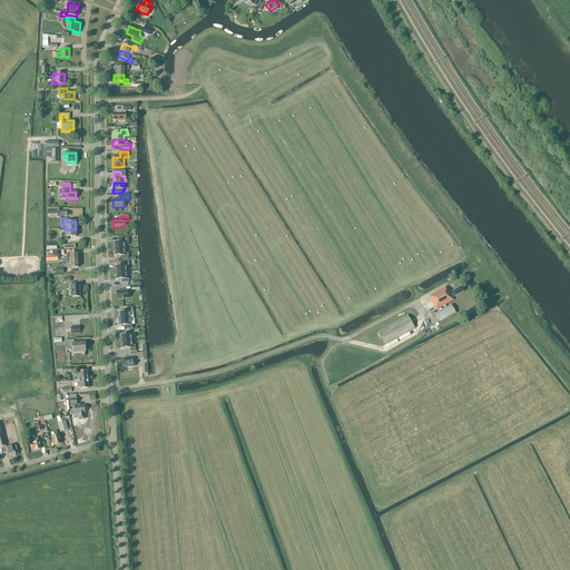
[(76,237),(76,229),(65,229),(65,234),(61,234),(61,241),(68,241),(68,237),(76,237)]
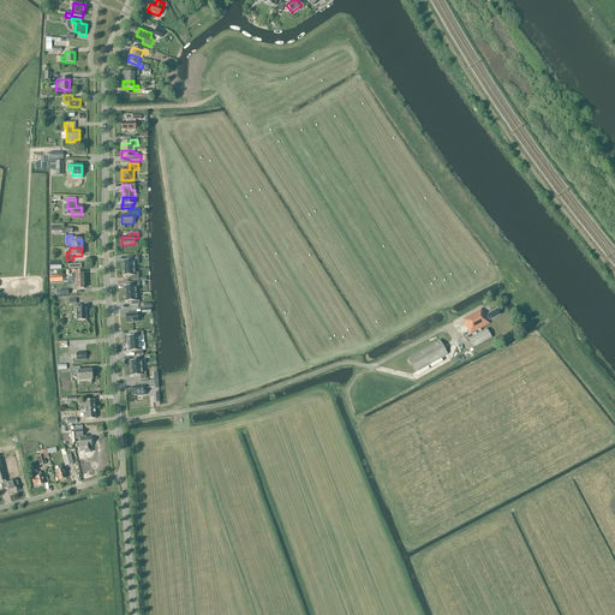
[(138,257),(127,257),(127,261),(123,262),(123,269),(135,269),(135,264),(138,264),(138,257)]
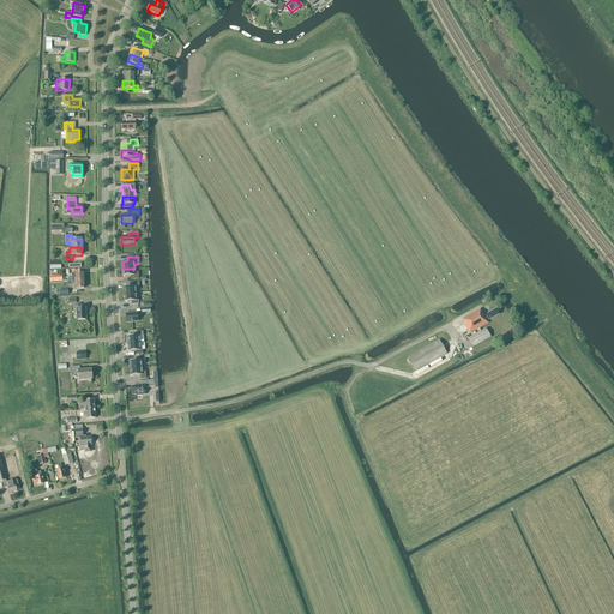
[(134,269),(122,269),(122,276),(131,276),(131,278),(138,278),(138,272),(134,272),(134,269)]
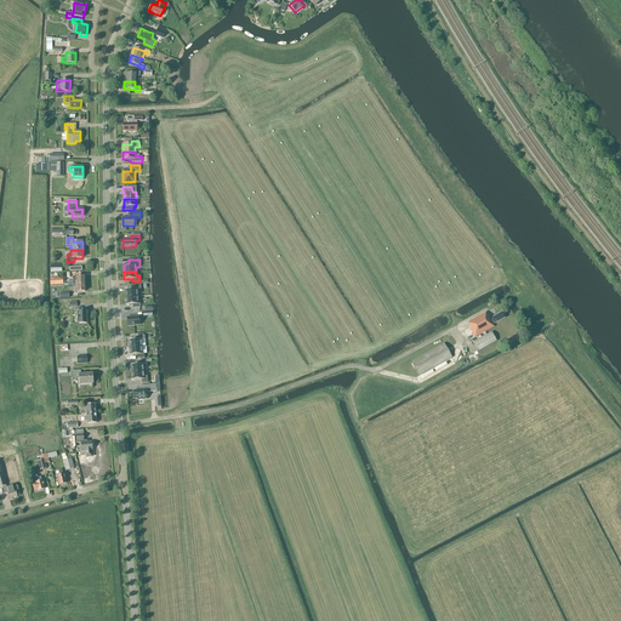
[(141,285),(130,286),(130,290),(125,290),(125,297),(137,297),(137,290),(141,289),(141,285)]
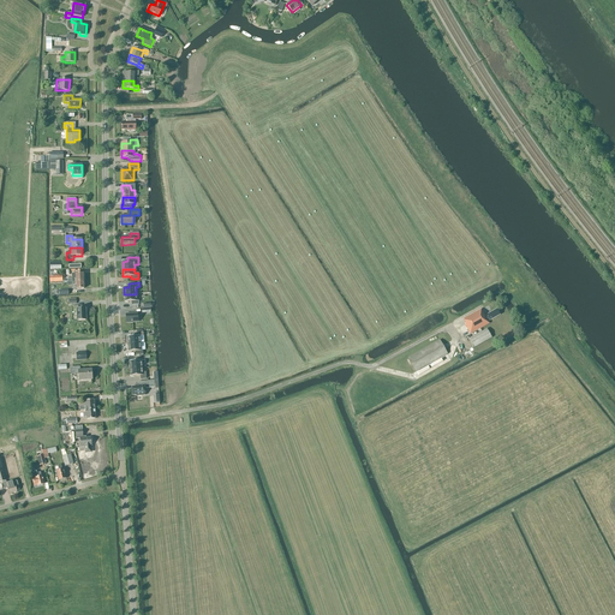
[(136,294),(124,294),(125,302),(131,302),(131,305),(139,305),(138,300),(137,300),(136,294)]
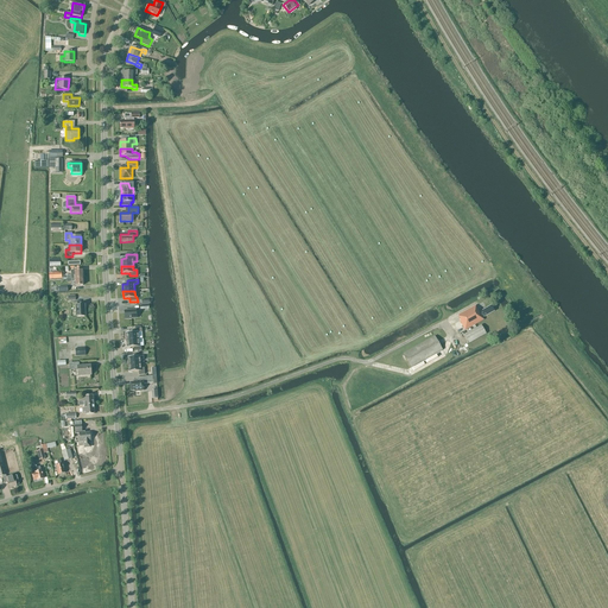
[(480,312),(475,305),(457,316),(460,321),(464,330),(483,320),(482,318),(494,311),(491,306),(481,311),(481,312),(480,312)]
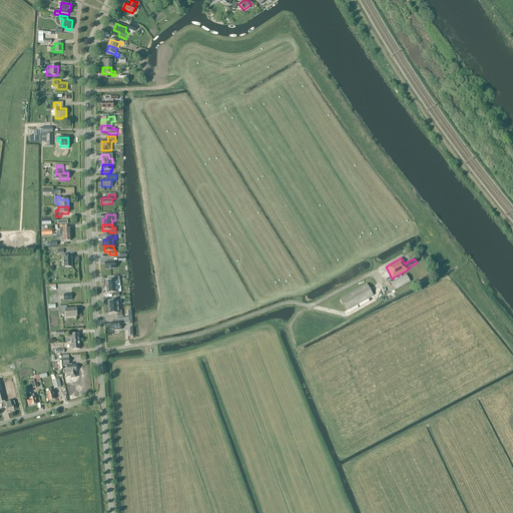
[(115,269),(114,261),(104,262),(105,270),(115,269)]
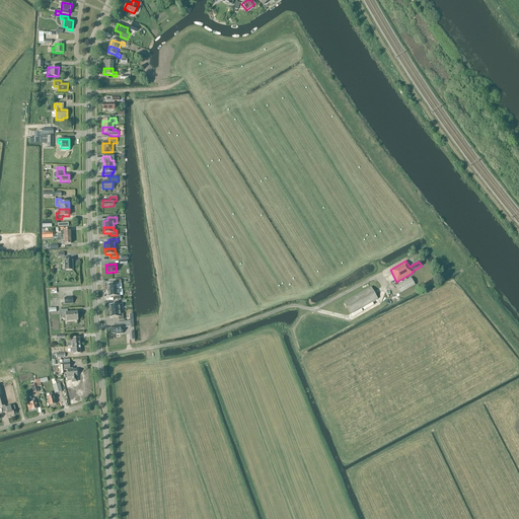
[(415,285),(411,278),(396,286),(400,293),(415,285)]
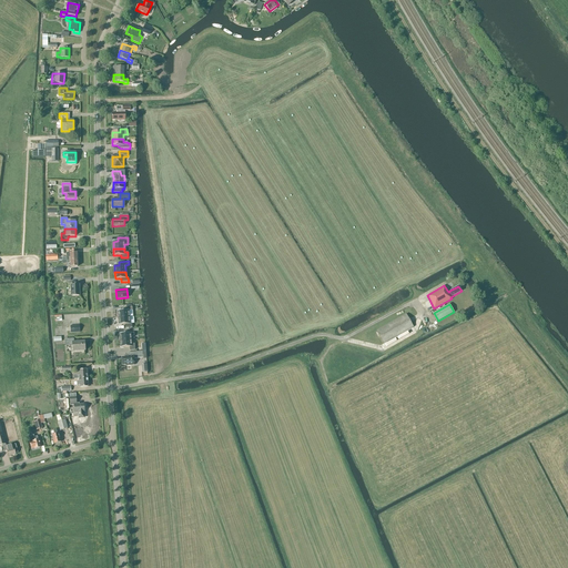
[(132,311),(132,307),(125,307),(125,311),(118,312),(119,318),(129,317),(129,311),(132,311)]
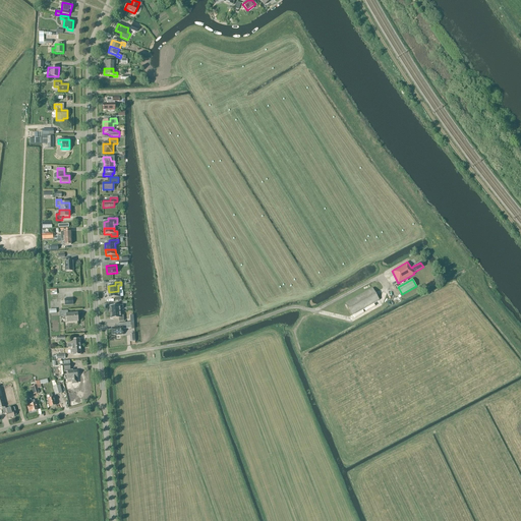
[(352,315),(371,304),(379,300),(372,289),(345,303),(352,315)]
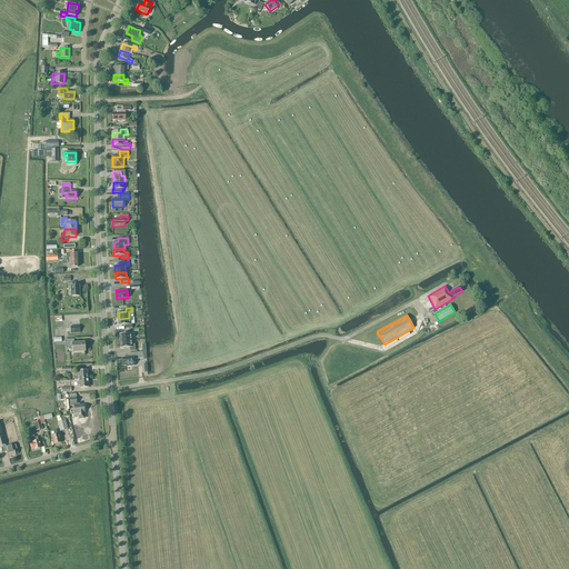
[(130,325),(129,318),(119,319),(119,326),(126,326),(126,329),(132,328),(132,325),(130,325)]
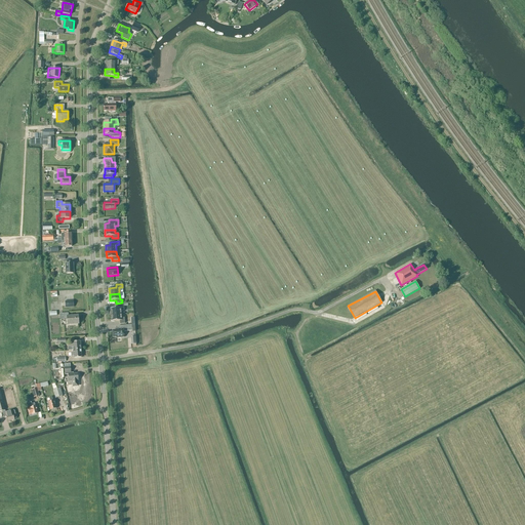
[(70,316),(69,313),(59,314),(61,320),(67,319),(68,325),(79,324),(78,316),(70,316)]
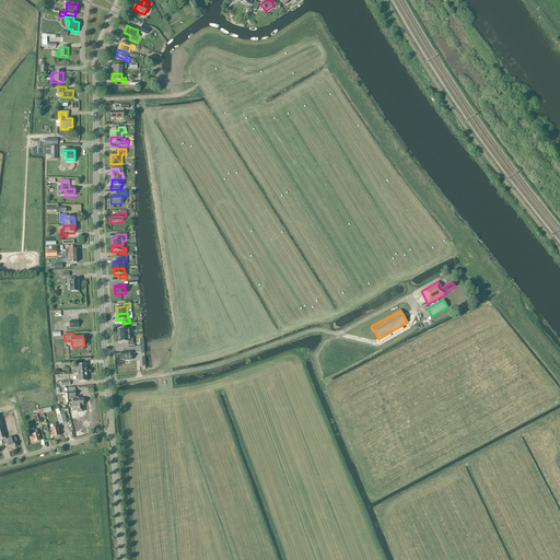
[(129,336),(118,337),(119,343),(128,342),(128,346),(133,346),(132,339),(129,339),(129,336)]
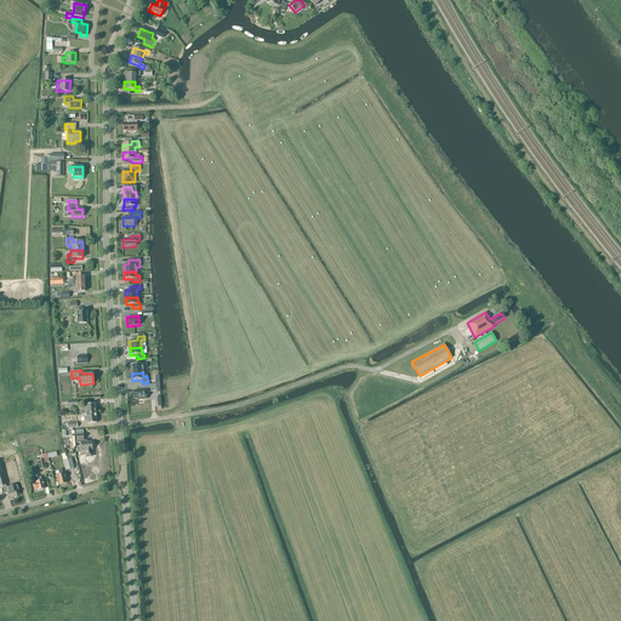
[(134,399),(137,399),(137,400),(147,399),(146,392),(160,392),(159,385),(140,386),(141,389),(137,389),(137,391),(132,391),(134,399)]
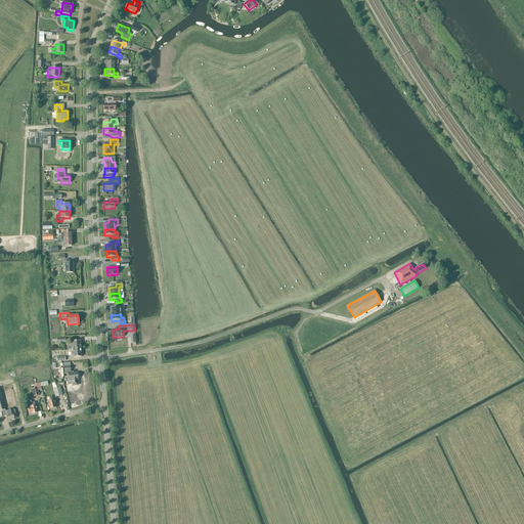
[(69,350),(73,349),(81,349),(80,341),(73,342),(73,343),(70,343),(71,347),(69,347),(69,350)]
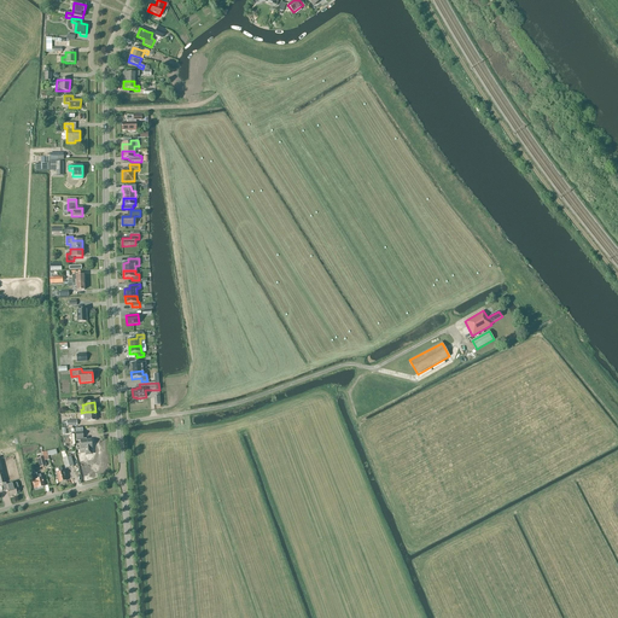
[(95,421),(95,412),(86,412),(87,415),(83,415),(83,420),(87,419),(87,421),(95,421)]
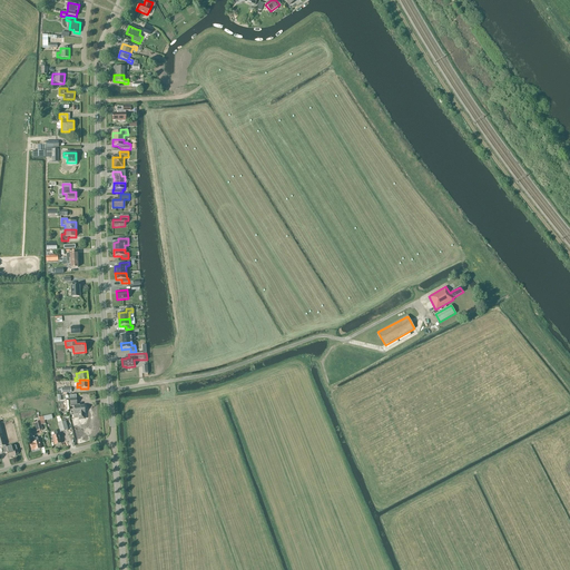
[(69,399),(70,406),(74,406),(75,414),(78,414),(78,418),(79,419),(80,420),(81,420),(84,420),(85,419),(85,416),(85,413),(85,405),(77,406),(76,399),(69,399)]
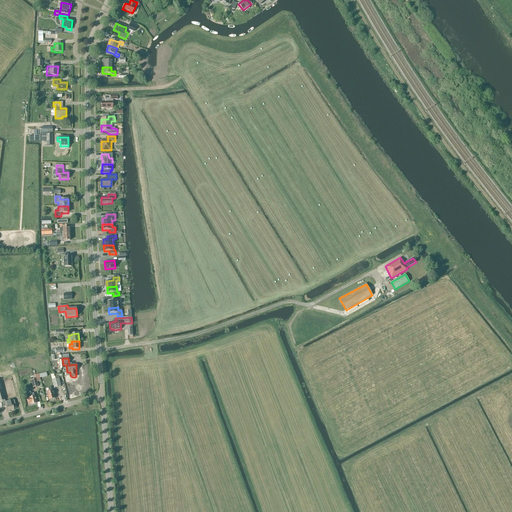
[(54,388),(61,386),(59,378),(58,376),(52,378),(52,380),(54,388)]
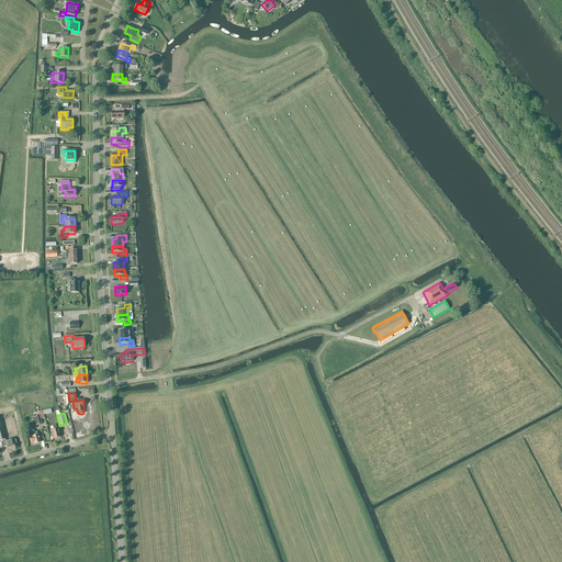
[(41,419),(44,418),(43,415),(34,417),(36,426),(42,424),(41,419)]
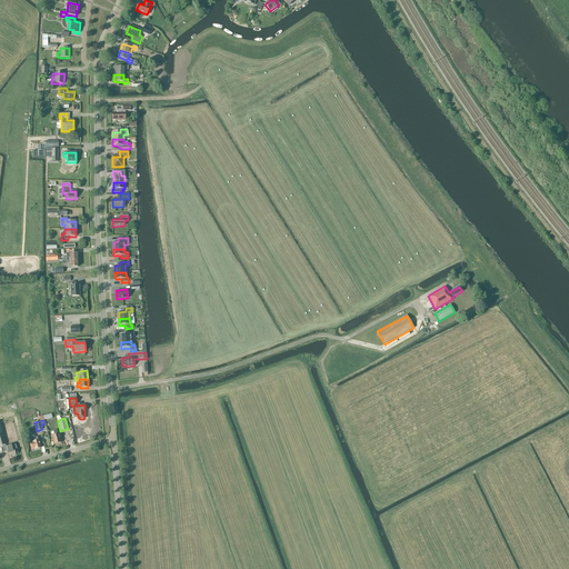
[(12,446),(6,448),(5,445),(0,427),(0,446),(2,446),(3,452),(7,451),(9,457),(16,456),(13,449),(12,446)]
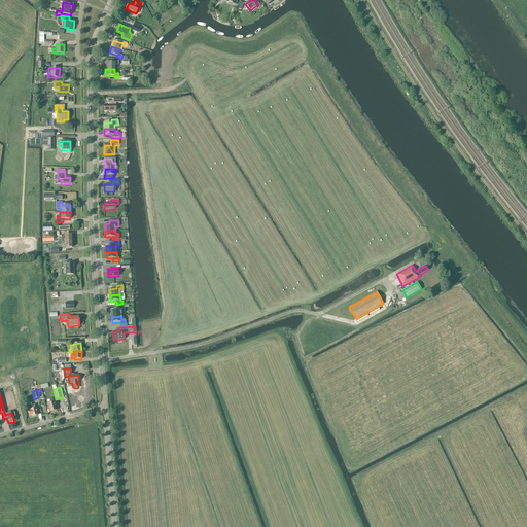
[(47,403),(50,412),(57,410),(55,402),(54,402),(53,398),(49,399),(50,403),(47,403)]
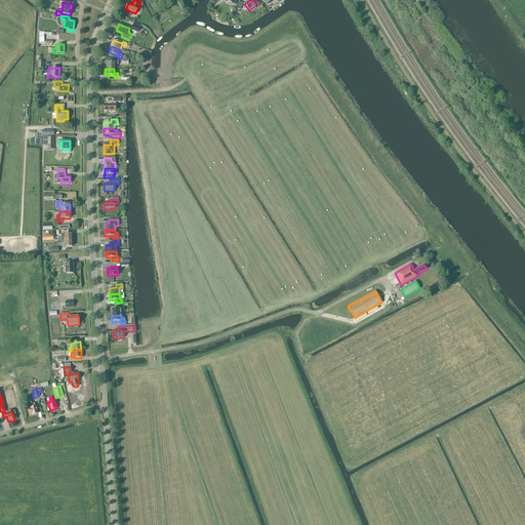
[(26,404),(28,409),(29,415),(32,414),(32,415),(38,413),(36,406),(35,406),(34,403),(32,404),(31,402),(26,404)]
